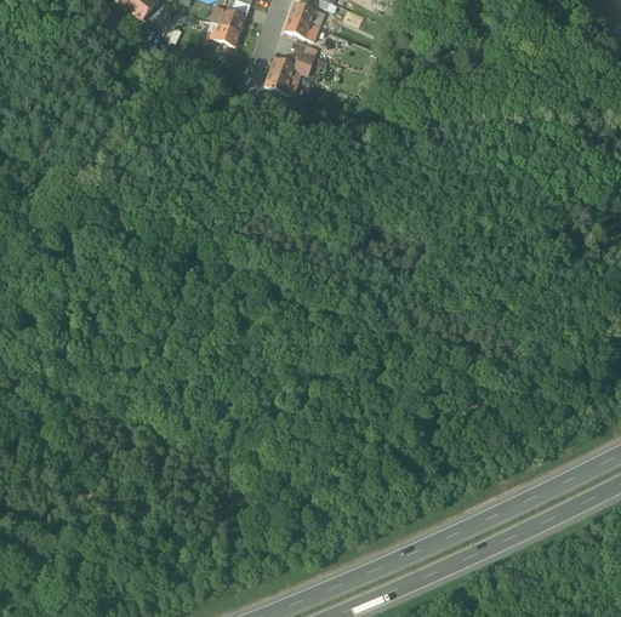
[(115,0),(141,20),(155,1),(153,0),(115,0)]
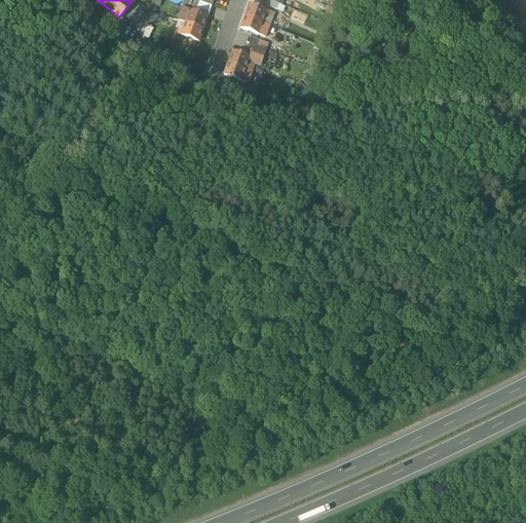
[(194,0),(191,9),(208,15),(212,3),(203,0),(194,0)]
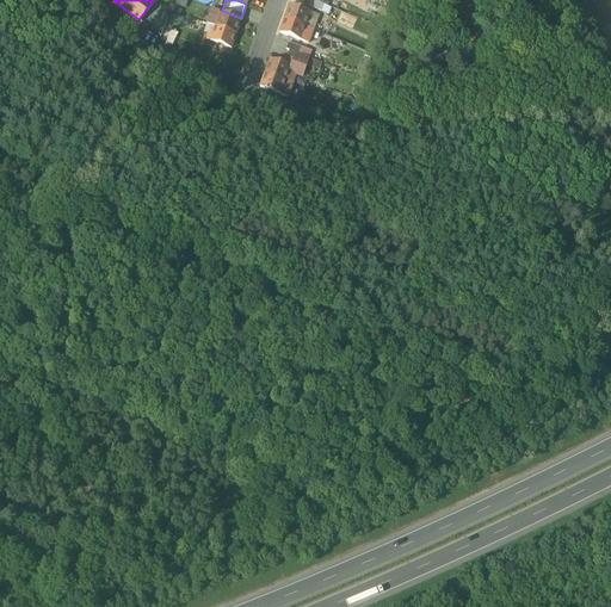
[(289,2),(284,17),(306,24),(309,16),(313,17),(314,12),(289,2)]
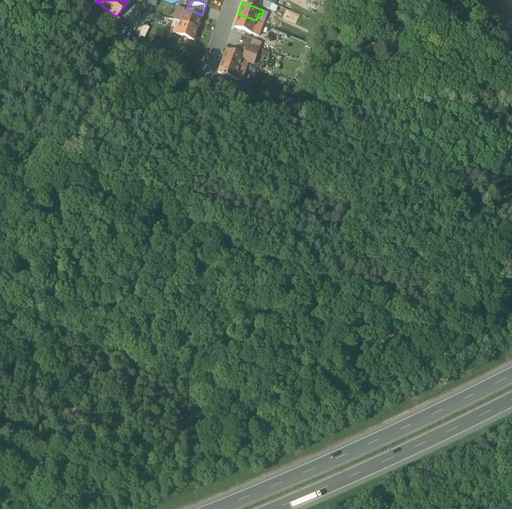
[(271,2),(269,7),(275,10),(278,4),(274,3),(271,2)]
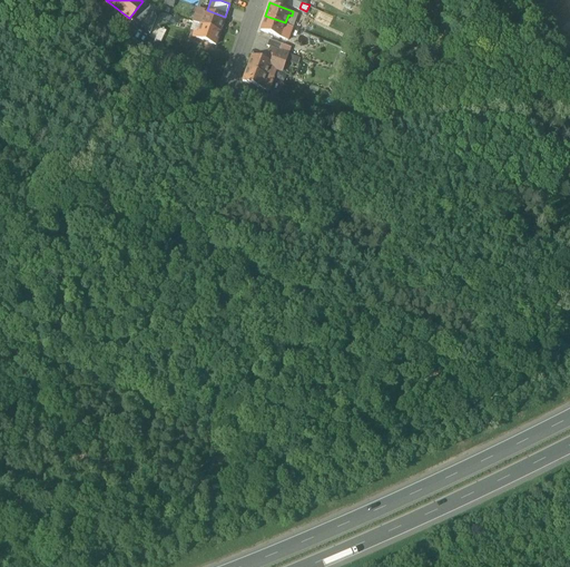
[(194,20),(200,22),(220,29),(225,17),(207,10),(202,8),(198,7),(197,12),(194,20)]
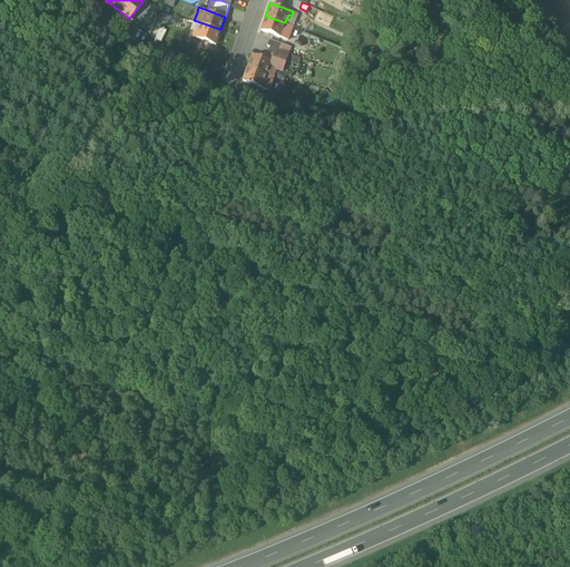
[(151,10),(140,23),(149,31),(157,13),(151,10)]
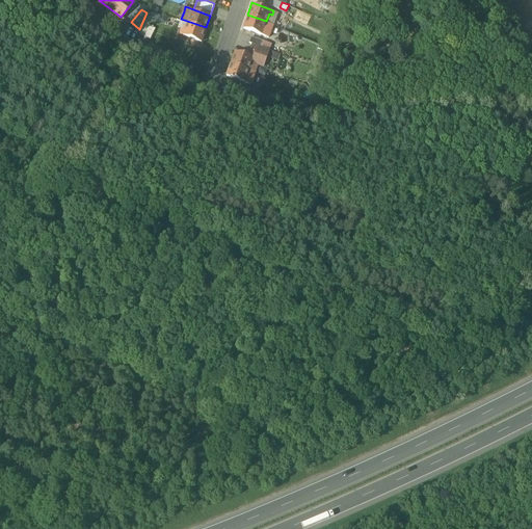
[(272,23),(266,21),(247,15),(243,26),(265,34),(267,29),(269,30),(272,23)]
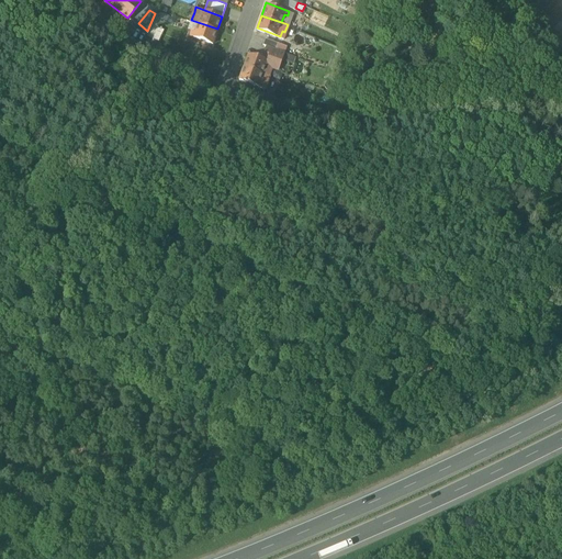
[(191,29),(194,30),(198,22),(191,20),(188,28),(191,29)]
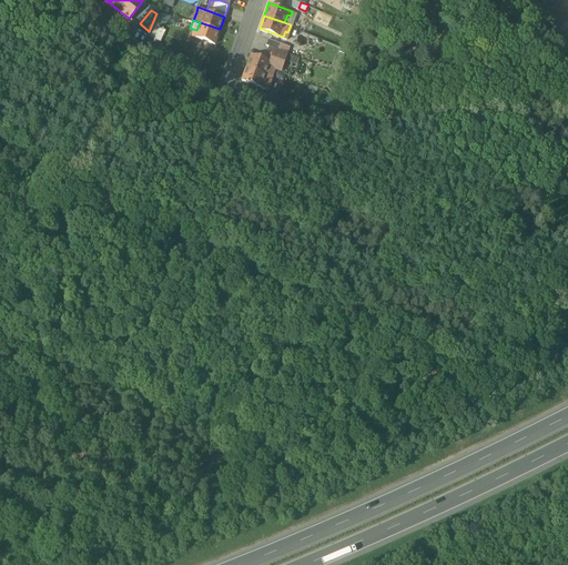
[(215,42),(220,29),(200,22),(196,30),(193,29),(191,34),(215,42)]
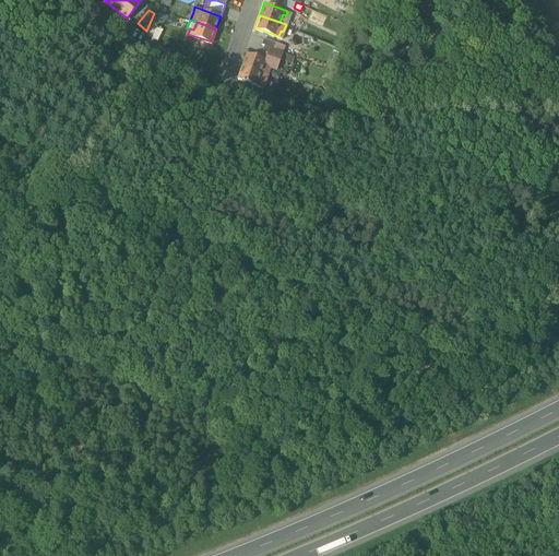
[(152,37),(157,40),(163,30),(157,26),(152,37)]
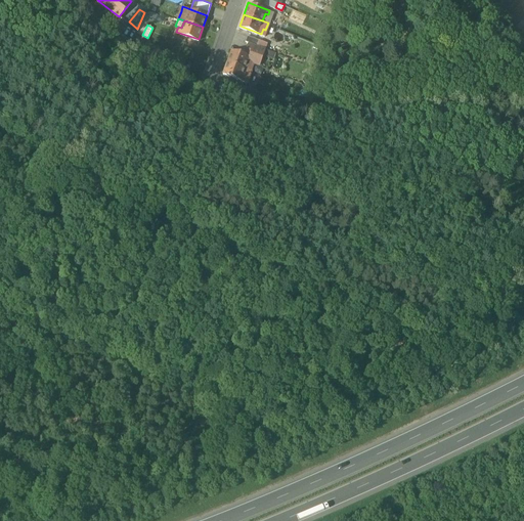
[(246,40),(257,44),(259,39),(248,35),(246,40)]
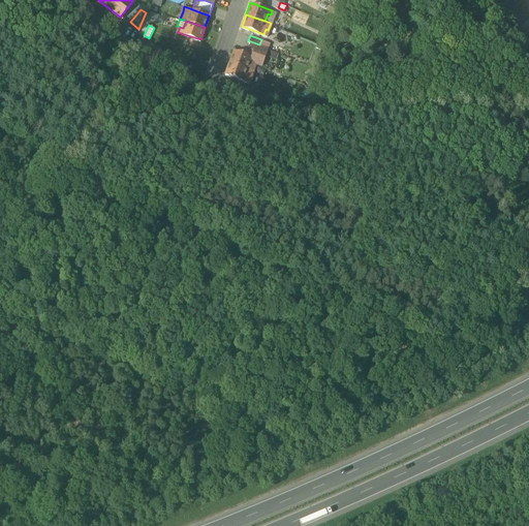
[(266,47),(269,48),(271,42),(261,39),(259,44),(266,47)]
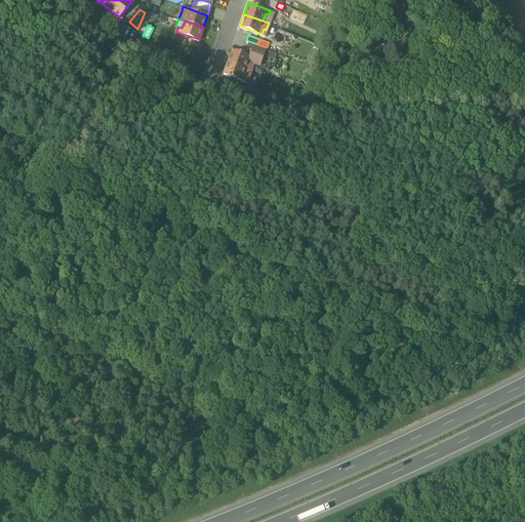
[(246,47),(264,54),(266,48),(248,42),(246,47)]
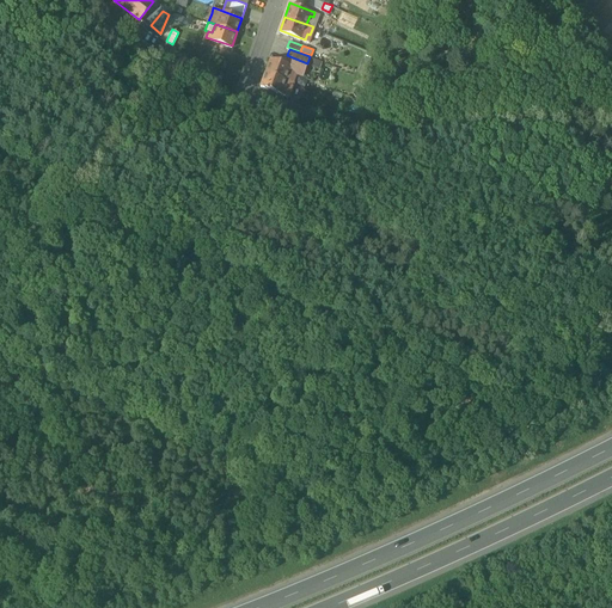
[(287,55),(285,62),(295,66),(293,72),(297,73),(303,75),(307,63),(287,55)]
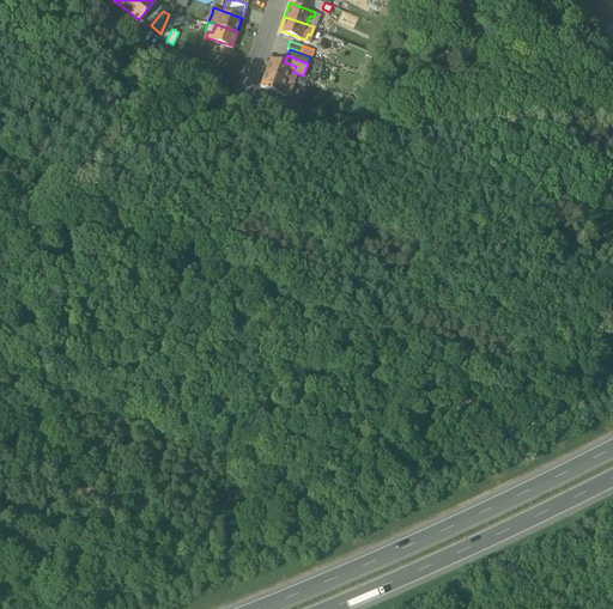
[(322,61),(310,56),(308,64),(320,67),(322,61)]
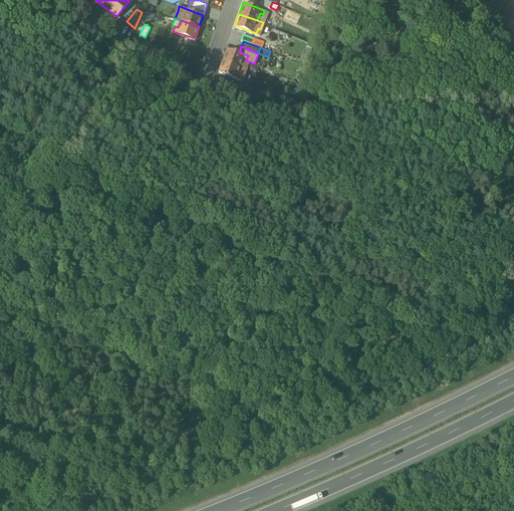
[(223,59),(241,66),(243,59),(246,60),(248,55),(239,52),(227,48),(223,59)]
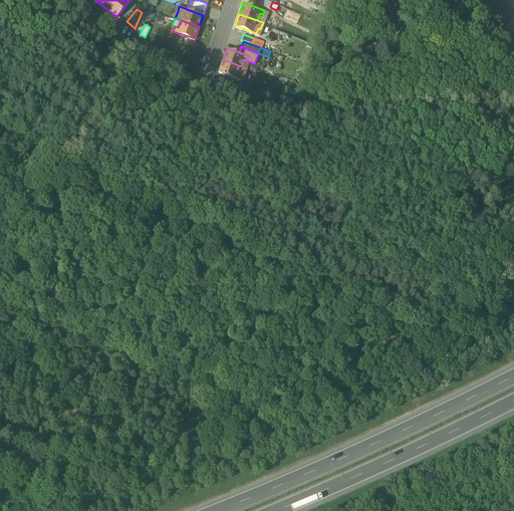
[(316,52),(304,48),(300,58),(312,63),(316,52)]
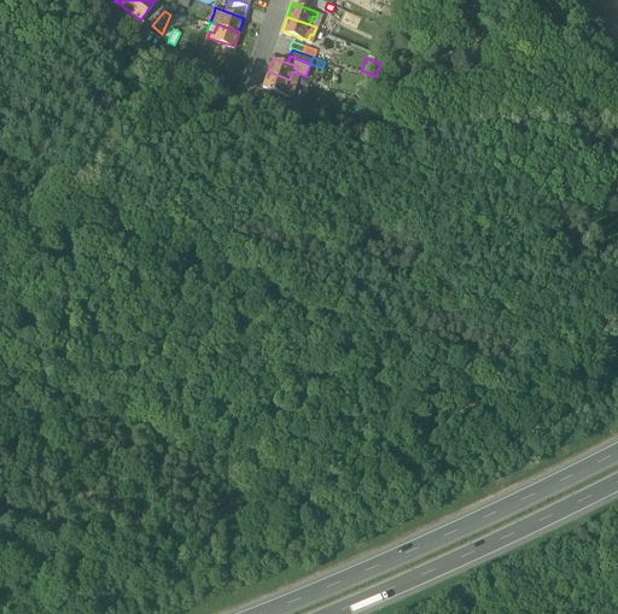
[(297,82),(296,82),(290,80),(268,71),(263,86),(292,97),(297,82)]
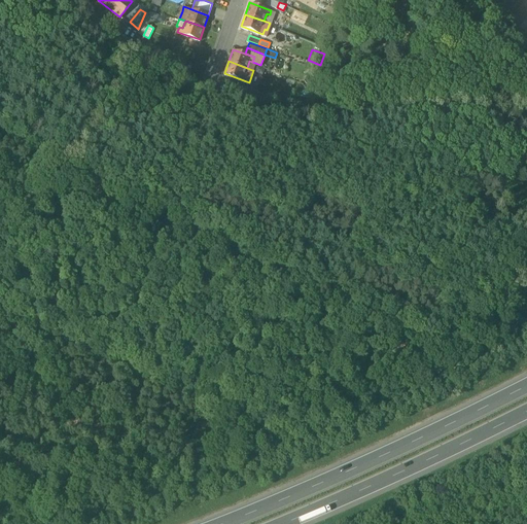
[(255,63),(252,62),(249,61),(247,68),(252,70),(255,63)]
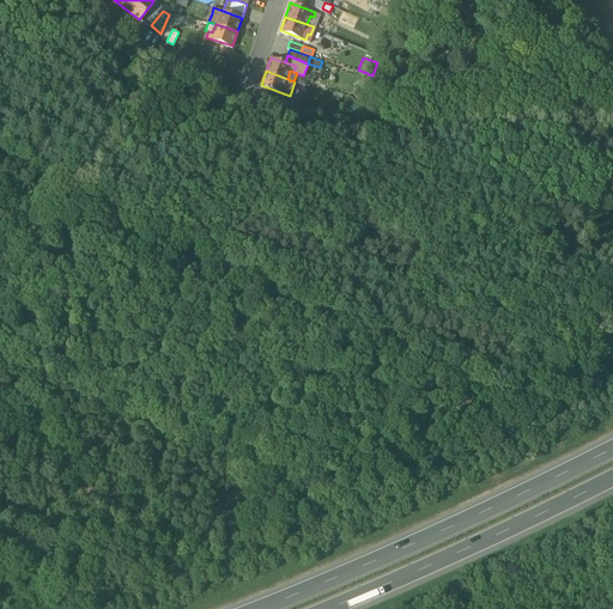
[(298,97),(302,84),(295,83),(291,95),(298,97)]
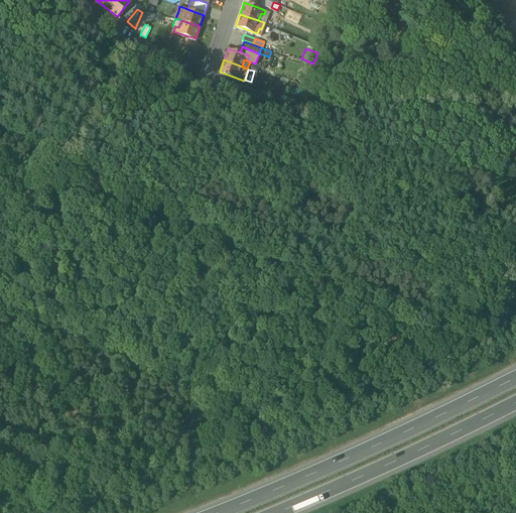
[(242,84),(233,83),(232,92),(241,94),(242,84)]
